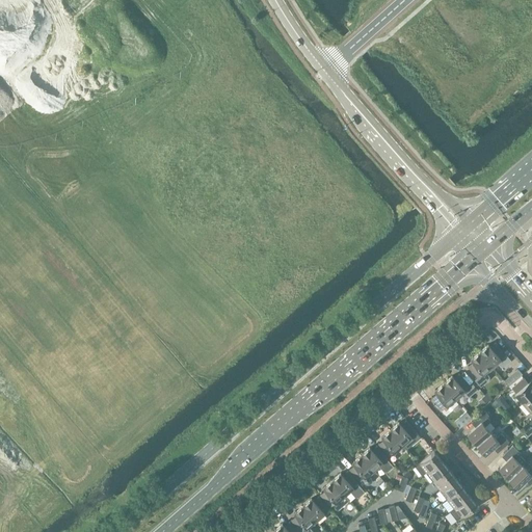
[(488,344),(479,352),(494,368),(498,364),(500,366),(501,367),(503,367),(510,360),(507,355),(505,354),(503,351),(495,342),(490,346),(488,344)]
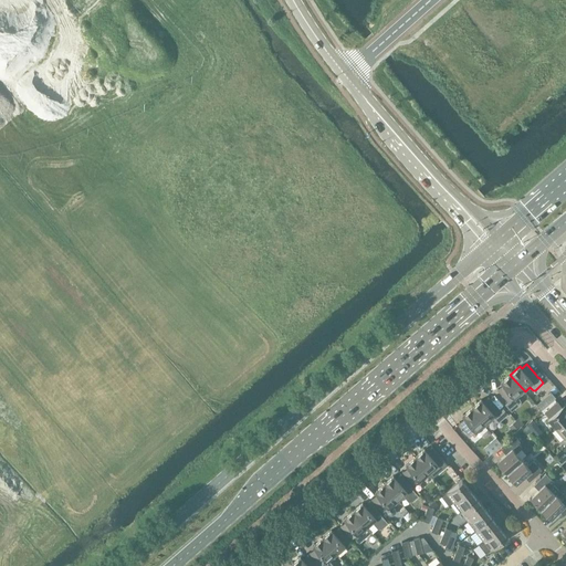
[(525,391),(510,375),(501,383),(502,385),(498,389),(509,401),(506,404),(512,410),(522,401),(522,400),(521,398),(520,397),(525,391)]
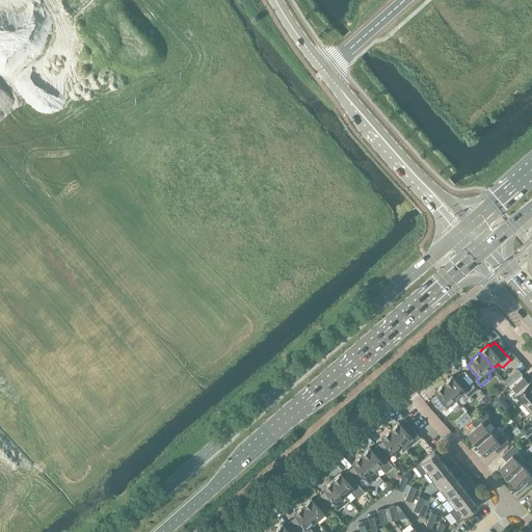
[(452,375),(444,383),(457,399),(463,394),(464,396),(467,397),(468,397),(477,389),(472,383),(470,386),(460,375),(455,379),(452,375)]
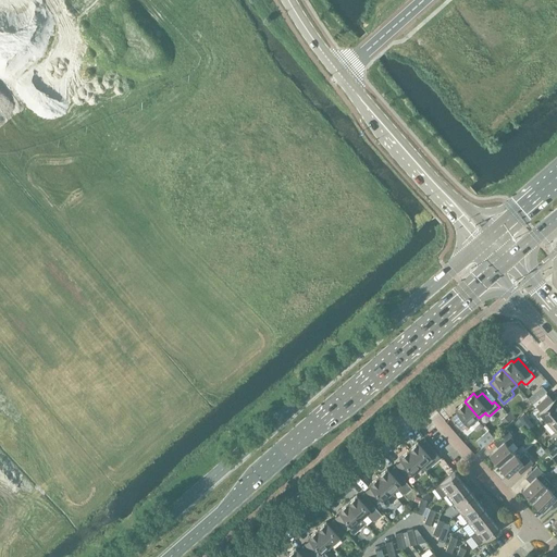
[(539,412),(546,422),(556,412),(556,399),(555,398),(554,400),(549,395),(536,406),(541,411),(539,412)]
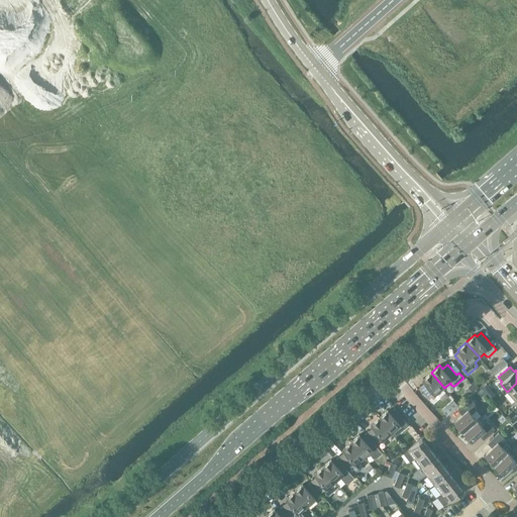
[(444,388),(431,373),(422,380),(424,382),(419,386),(429,398),(434,394),(436,396),(444,388)]
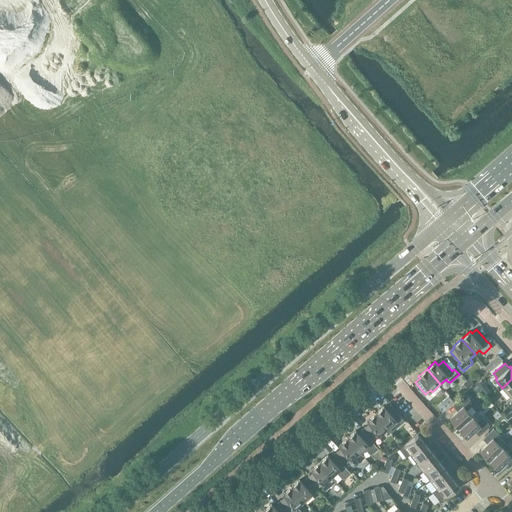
[(466,379),(460,385),(465,390),(471,385),(466,379)]
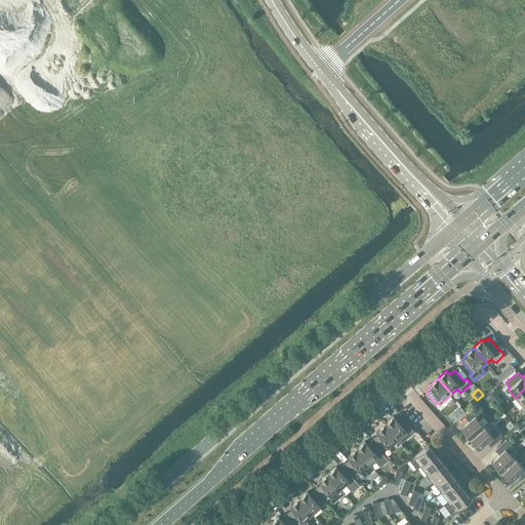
[(493,389),(488,394),(488,395),(492,398),(497,394),(493,389)]
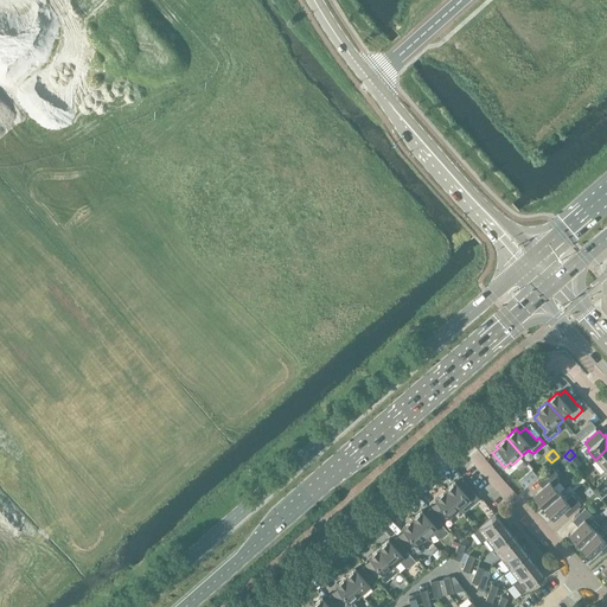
[(606,449),(595,460),(605,471),(606,468),(606,449)]
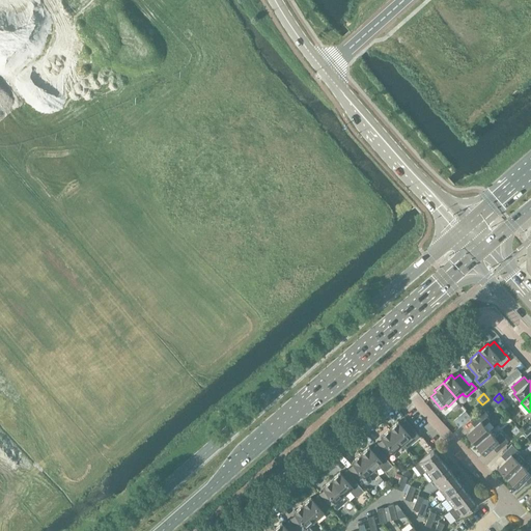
[(494,399),(490,402),(494,408),(499,404),(498,402),(494,399)]
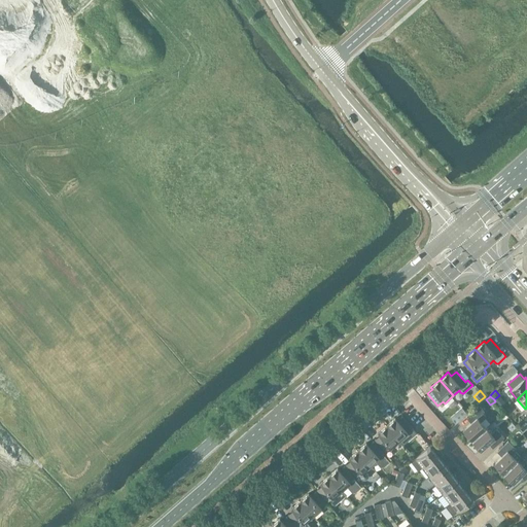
[(463,429),(472,440),(486,427),(481,421),(486,417),(483,413),(485,412),(480,407),(469,415),(473,420),(463,429)]
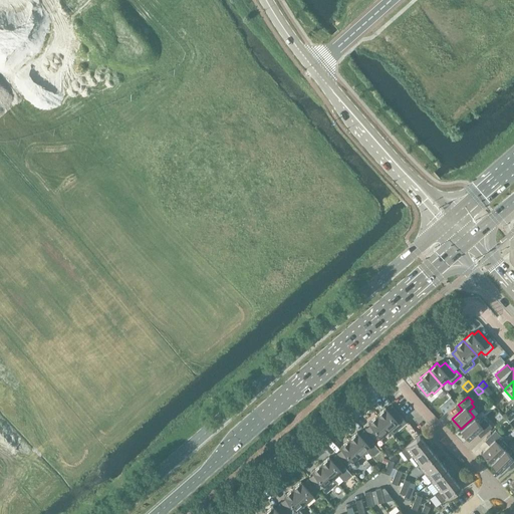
[(444,413),(449,409),(444,404),(439,408),(444,413)]
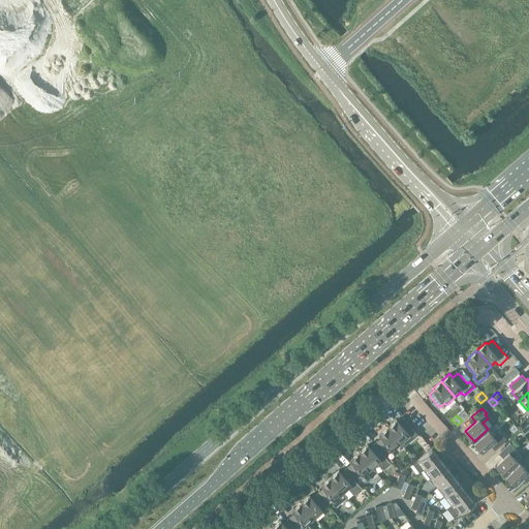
[(397,419),(389,427),(402,443),(411,435),(409,434),(414,430),(405,418),(400,423),(397,419)]
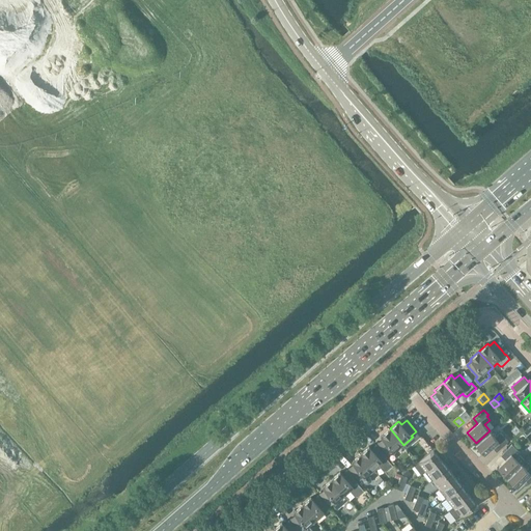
[(515,425),(511,429),(515,435),(520,430),(515,425)]
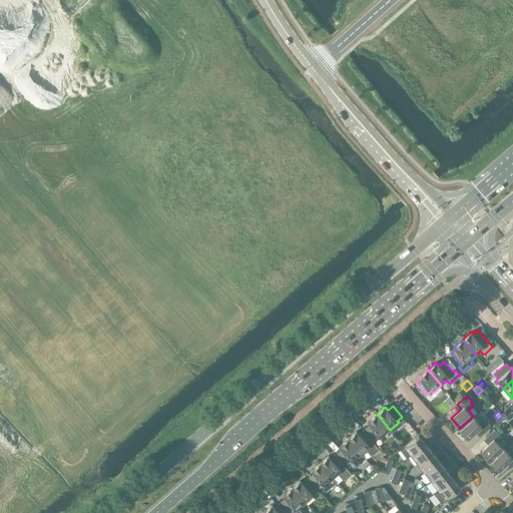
[(390,430),(377,414),(368,422),(371,425),(366,429),(375,439),(380,436),(381,437),(390,430)]
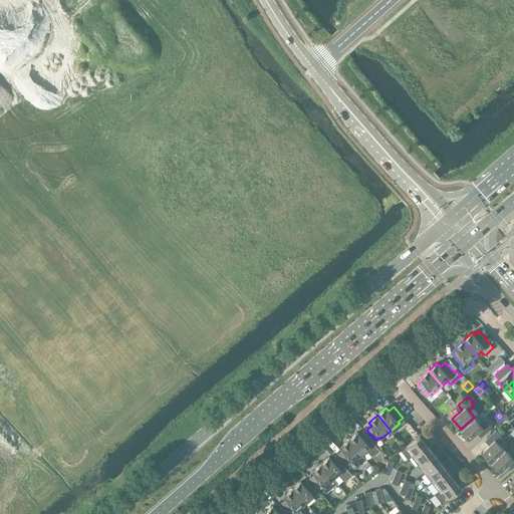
[(474,417),(461,429),(469,439),(479,430),(483,435),(492,427),(485,418),(479,423),(474,417)]
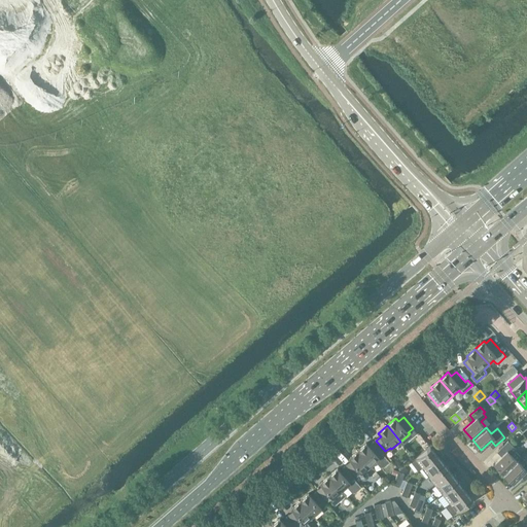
[(504,472),(517,460),(520,456),(515,451),(517,449),(508,441),(499,449),(504,454),(494,463),(504,472)]
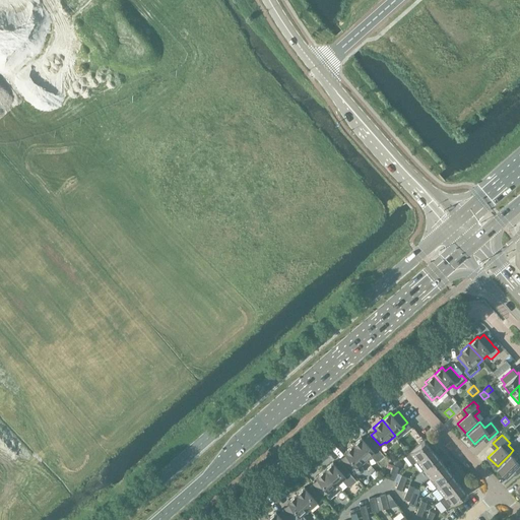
[(362,437),(352,445),(367,460),(371,456),(376,462),(379,462),(385,456),(377,448),(379,447),(370,437),(365,441),(362,437)]
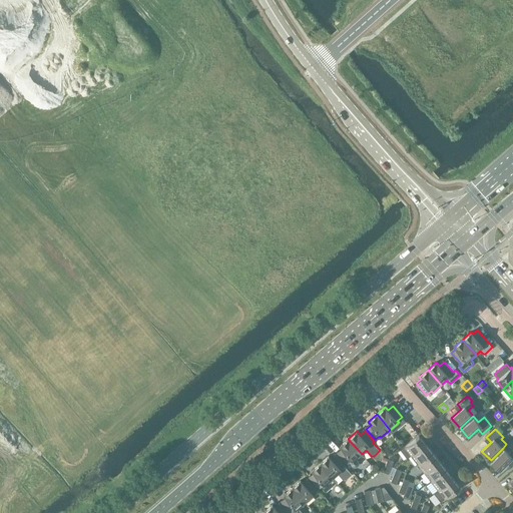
[(407,459),(411,455),(426,443),(419,434),(400,450),(407,459)]
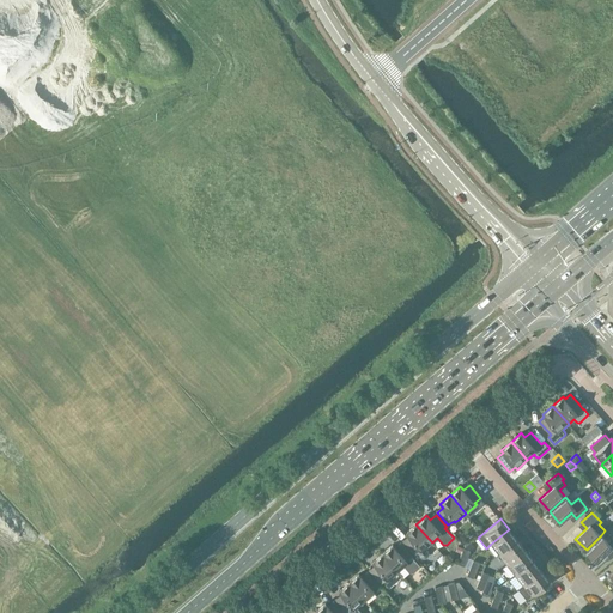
[(410,538),(404,542),(414,554),(417,552),(418,554),(419,556),(419,557),(420,557),(422,558),(423,558),(424,558),(426,557),(428,556),(428,554),(428,552),(428,551),(426,550),(425,548),(432,542),(416,525),(406,533),(410,538)]
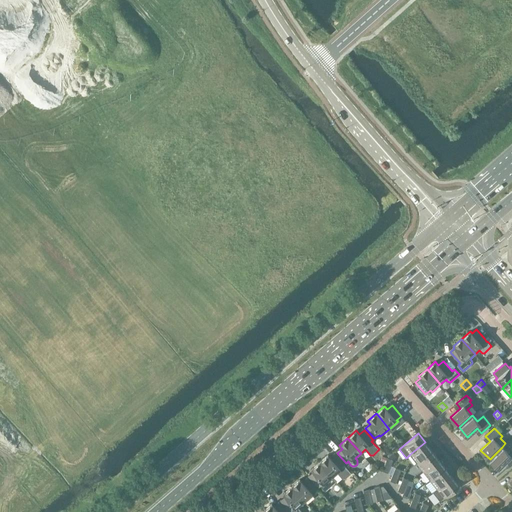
[(410,454),(417,463),(432,451),(425,442),(410,454)]
